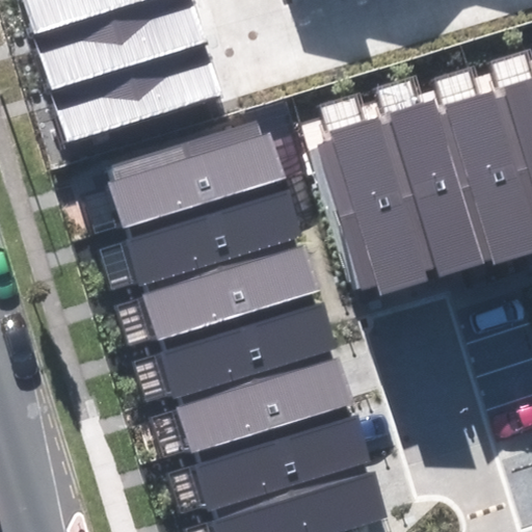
[(24,0),(35,35),(148,0),(24,0)]
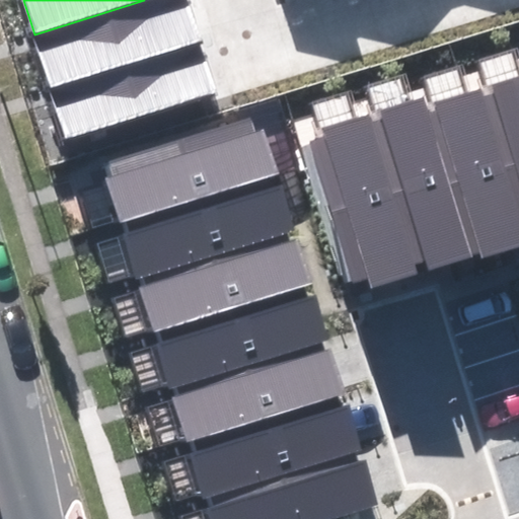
[(189,0),(144,0),(34,34),(52,89),(203,43),(189,0)]
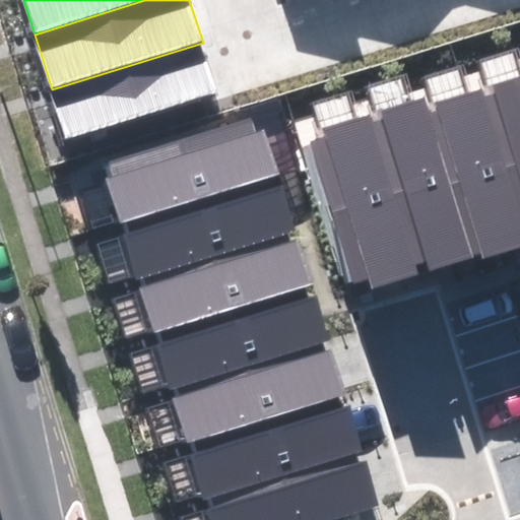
[(203,43),(52,89),(68,140),(219,94),(203,43)]
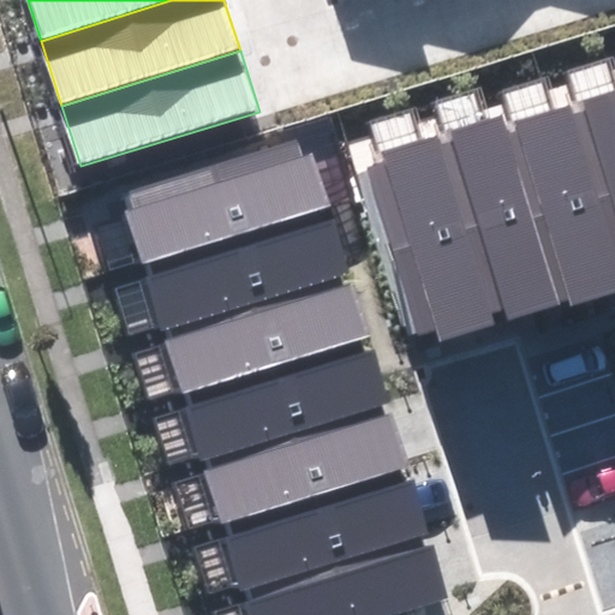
[(614,90),(579,101),(583,112),(614,218),(614,90)]
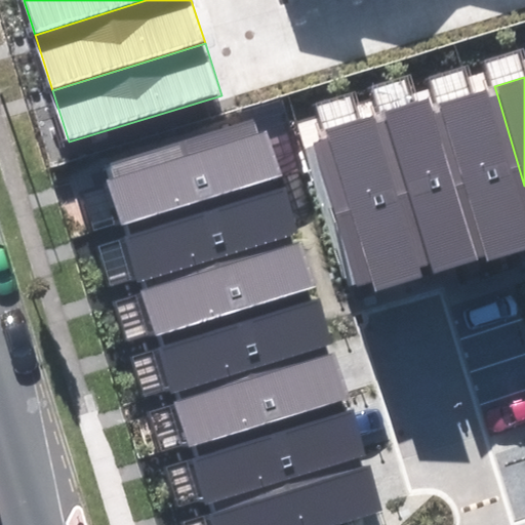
[(439,105),(487,255),(488,260),(524,249),(524,186),(497,95),(489,97),(486,89),(439,105)]
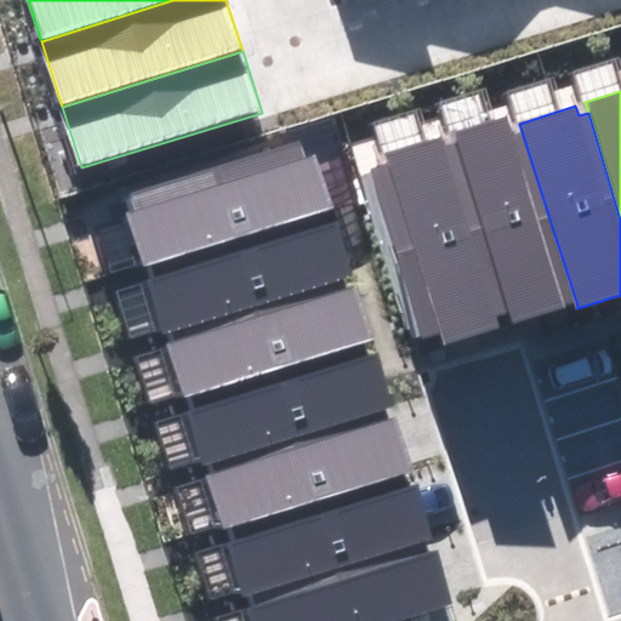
[(457,137),(453,138),(507,314),(511,326),(567,308),(565,306),(576,302),(519,124),(511,126),(507,115),(455,131),(457,137)]
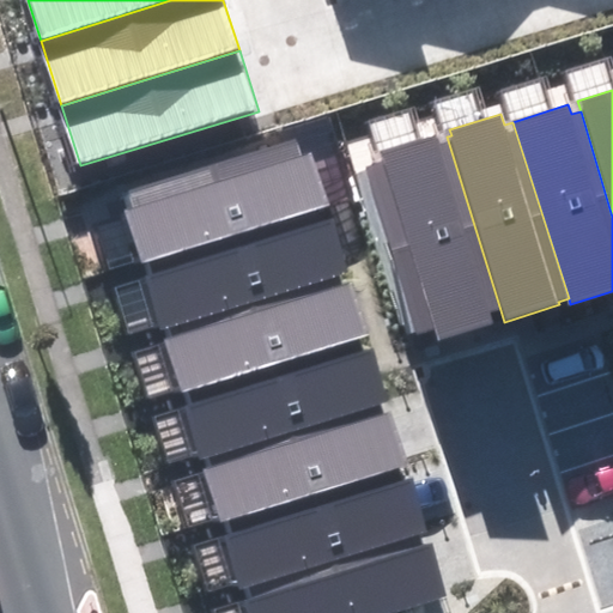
[(501,310),(447,137),(436,140),(435,135),(381,152),(384,164),(356,173),(408,339),(434,332),(437,343),(495,325),(491,314),(501,310)]
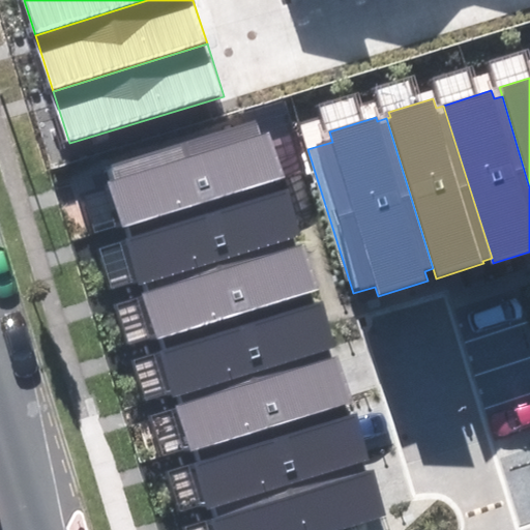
[(284,177),(269,131),(260,135),(257,121),(109,166),(113,177),(107,179),(121,226),(127,224),(273,180),(284,177)]
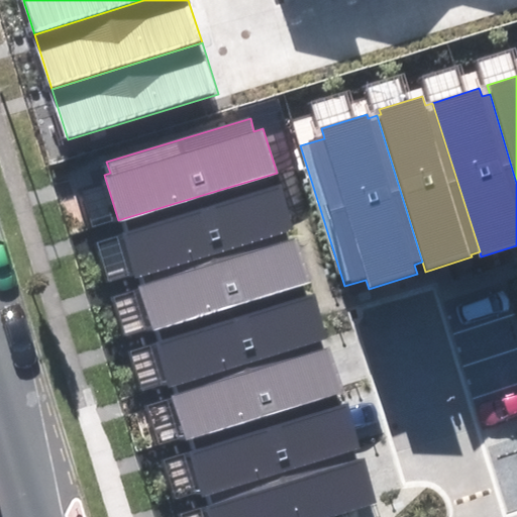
[(293,230),(280,185),(271,188),(267,176),(124,218),(127,230),(121,232),(135,278),(142,276),(285,232),(293,230)]
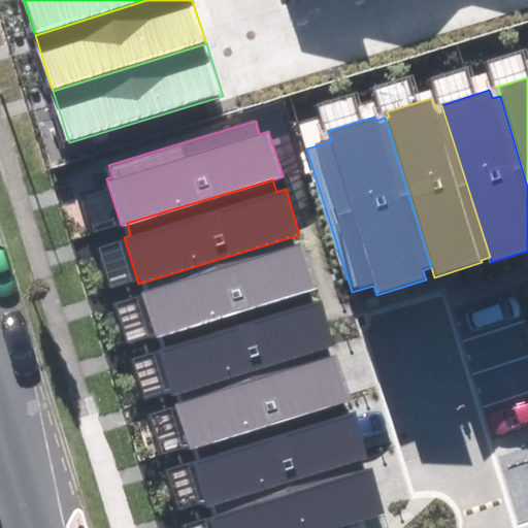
[(317,289),(303,244),(294,246),(291,237),(145,282),(147,289),(141,290),(156,337),(161,336),(307,291),(317,289)]
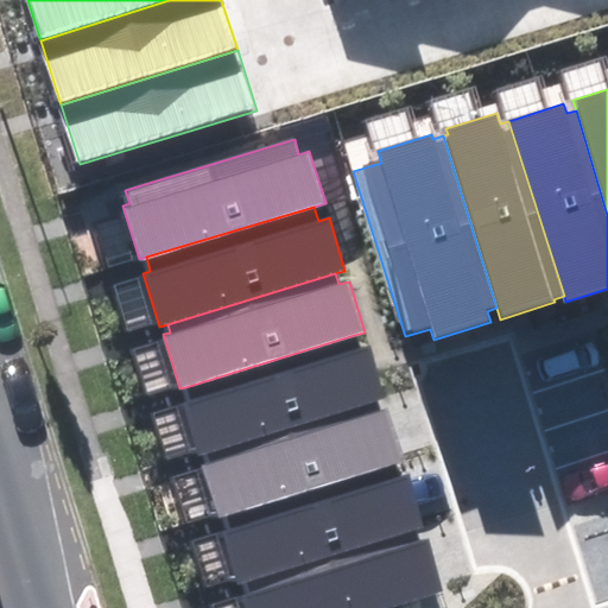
[(385,399),(368,346),(359,349),(354,335),(185,387),(189,399),(183,401),(198,455),(206,453),(374,401),(385,399)]
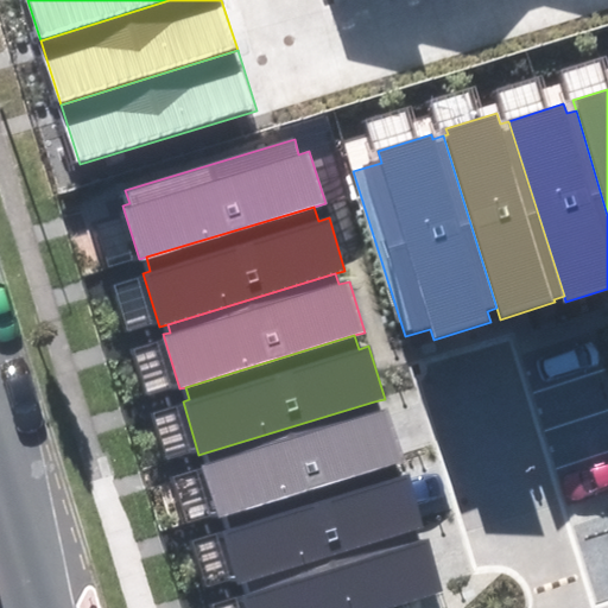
[(405,462),(390,412),(380,415),(374,401),(206,453),(210,463),(203,466),(219,517),(226,515),(396,466),(405,462)]
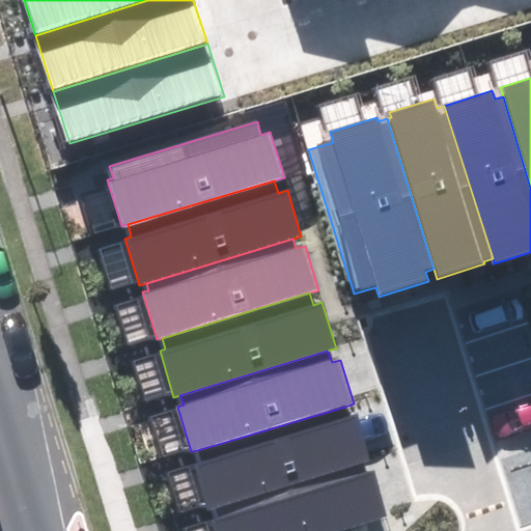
[(370,462),(358,417),(348,420),(345,407),(197,450),(200,462),(195,464),(207,508),(215,506),(363,464),(370,462)]
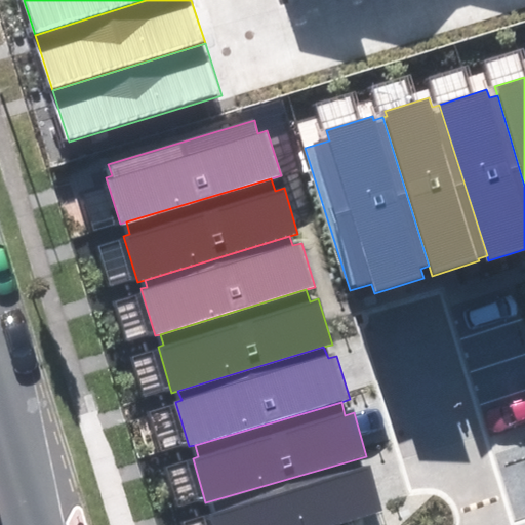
[(211,524),(333,524),(382,511),(369,466),(362,468),(359,458),(212,500),(215,512),(208,514),(211,524)]
